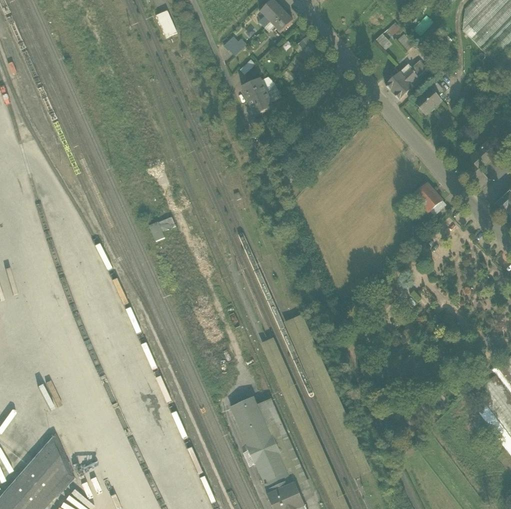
[(265,17),(269,21),(282,9),(273,0),(271,0),(259,11),(265,17)]
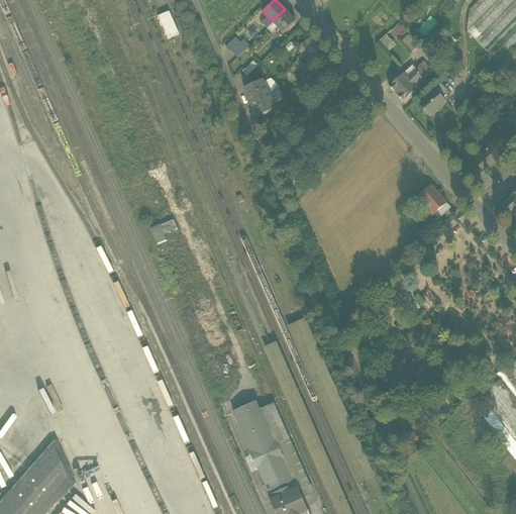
[(440,0),(449,8),(456,0),(440,0)]
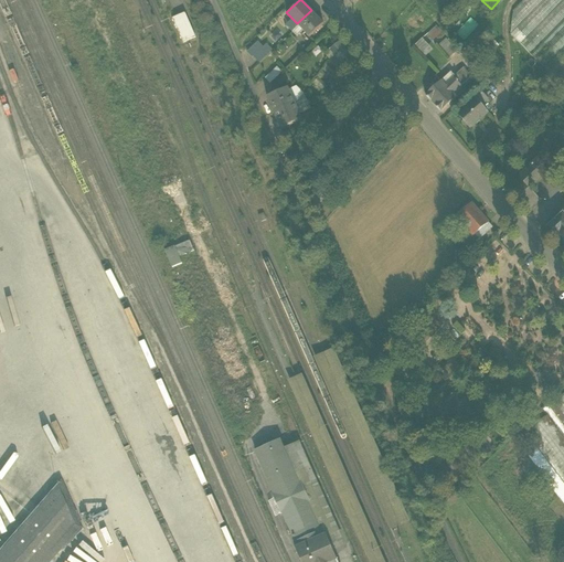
[(518,0),(512,7),(509,32),(531,53),(563,18),(563,20),(532,54),(563,85),(563,0),(518,0)]
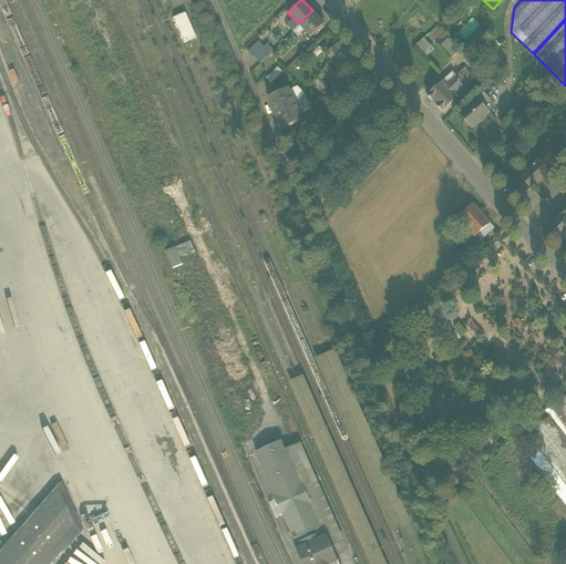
[(322,21),(312,10),(298,23),(309,34),(322,21)]
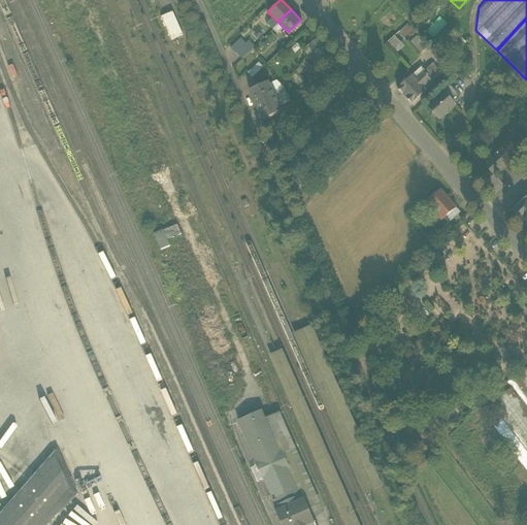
[(160,14),(170,38),(182,33),(172,10),(160,14)]
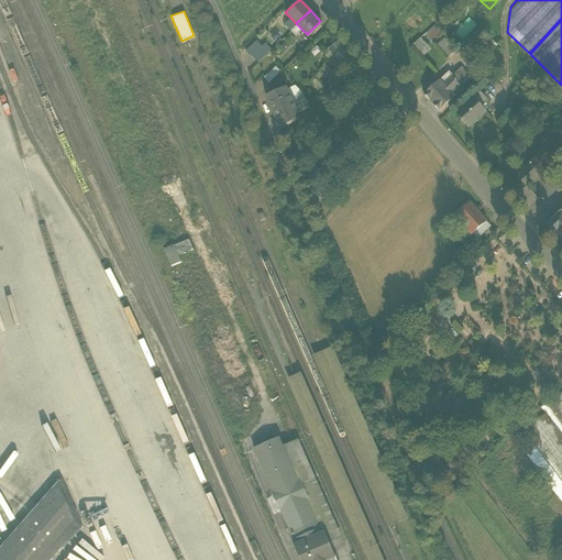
[(285,24),(290,30),(296,23),(291,19),(285,24)]
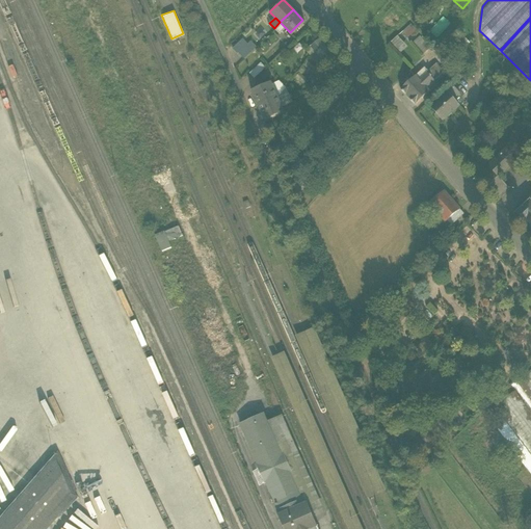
[(399,49),(405,44),(397,33),(391,38),(399,49)]
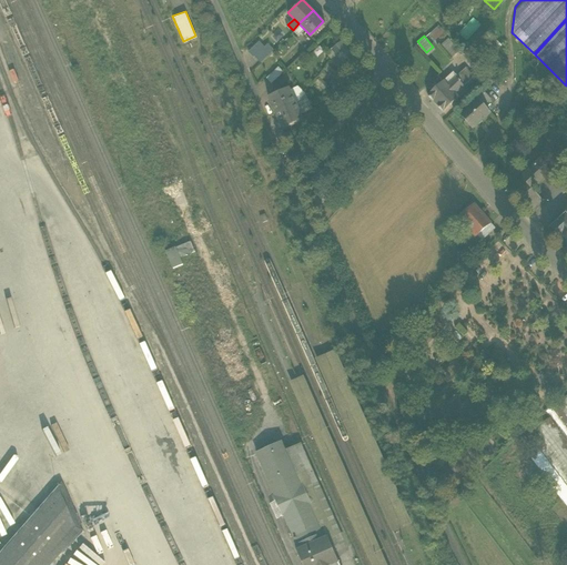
[(441,44),(451,56),(457,49),(447,38),(441,44)]
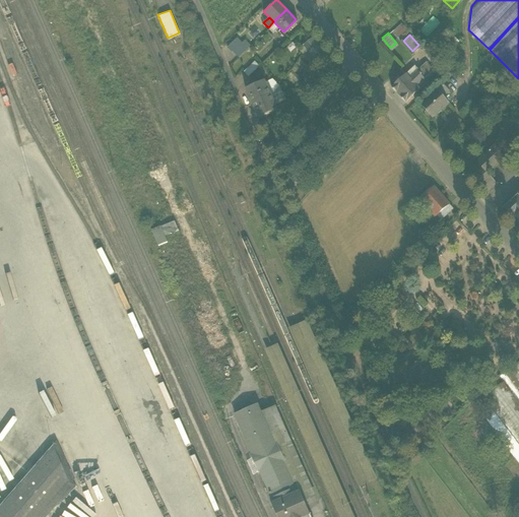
[(232,51),(233,50),(241,42),(236,37),(226,46),(232,51)]
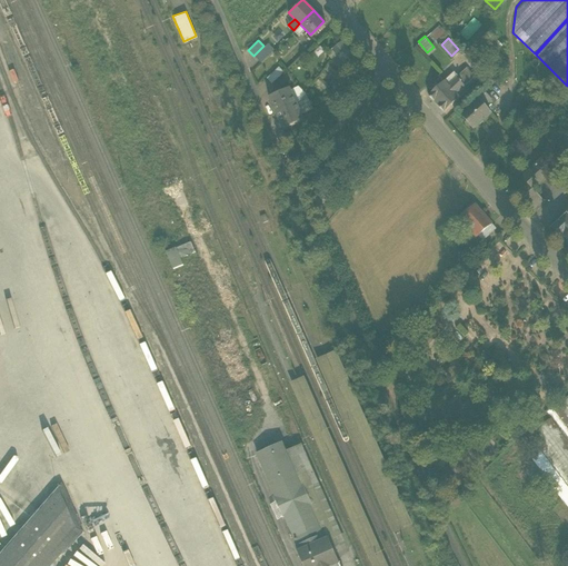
[(331,48),(337,55),(346,47),(340,40),(331,48)]
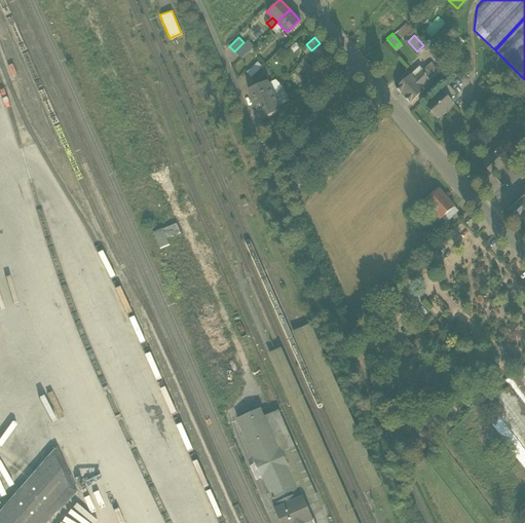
[(247,39),(244,42),(235,50),(240,55),(253,44),(247,39)]
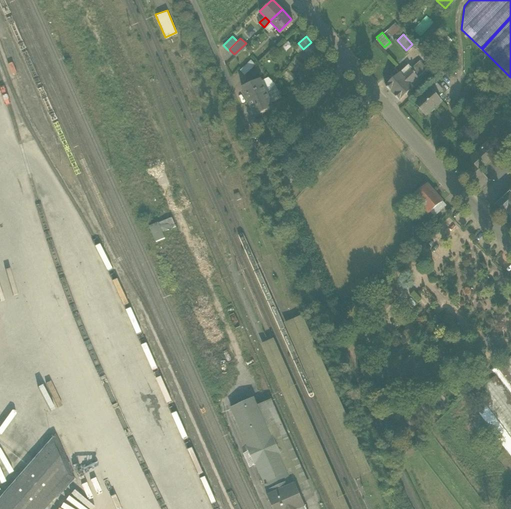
[(317,48),(311,42),(303,49),(309,55),(317,48)]
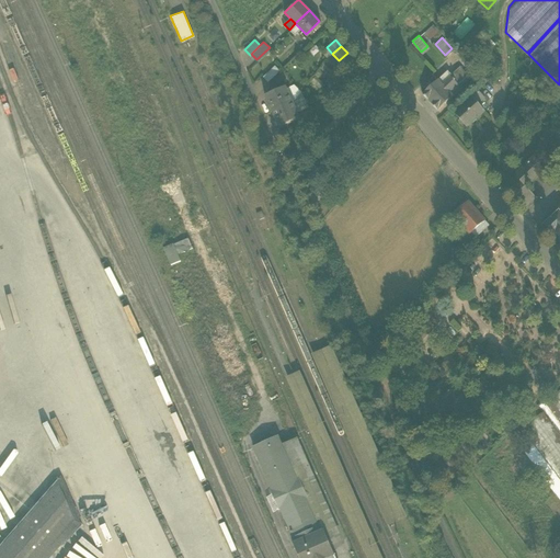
[(321,52),(328,58),(332,54),(327,47),(321,52)]
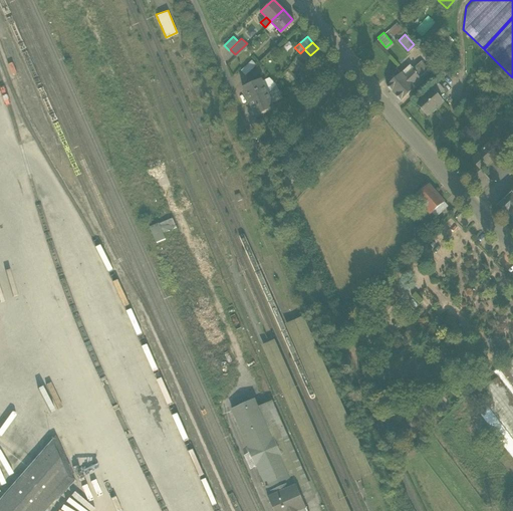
[(310,55),(304,49),(300,53),(305,59),(310,55)]
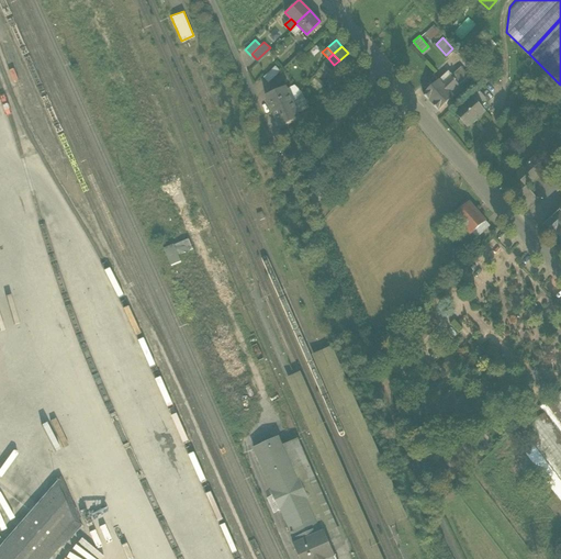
[(451,75),(455,78),(463,70),(460,67),(451,75)]
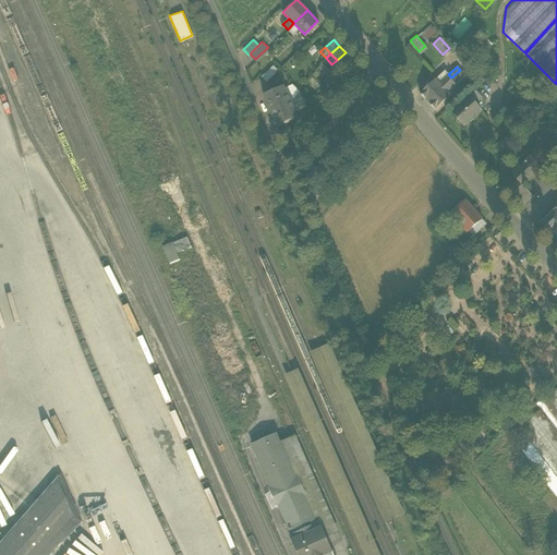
[(464,75),(460,70),(451,77),(456,83),(464,75)]
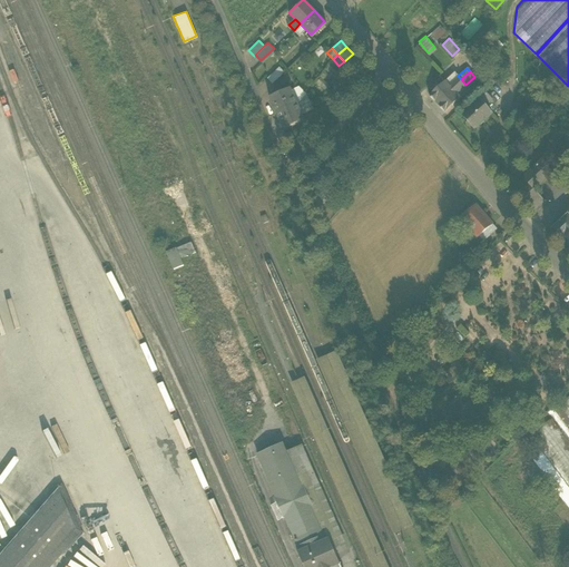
[(263,80),(268,86),(276,78),(272,72),(263,80)]
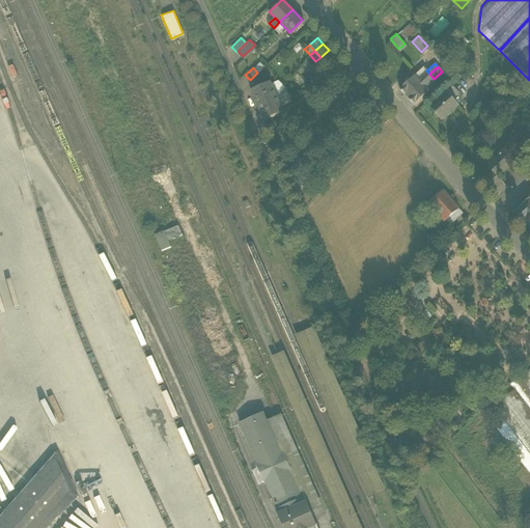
[(399,88),(407,95),(429,74),(426,71),(418,78),(414,74),(399,88)]
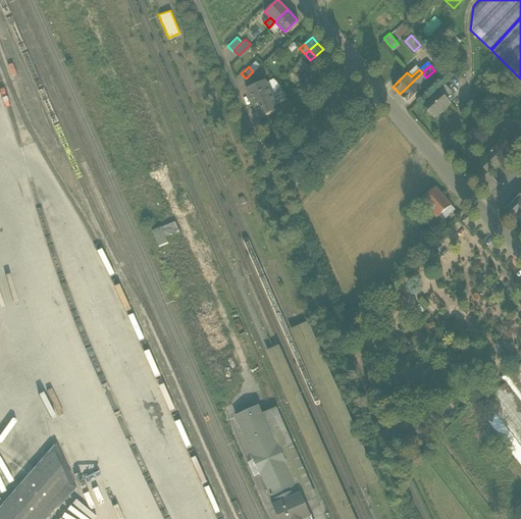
[(426,78),(422,72),(400,94),(407,101),(421,89),(418,86),(426,78)]
